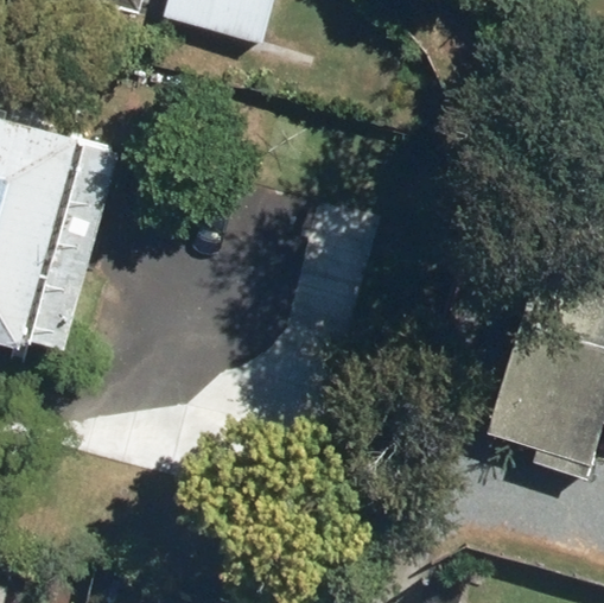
[(83,0),(135,14),(139,0),(83,0)]
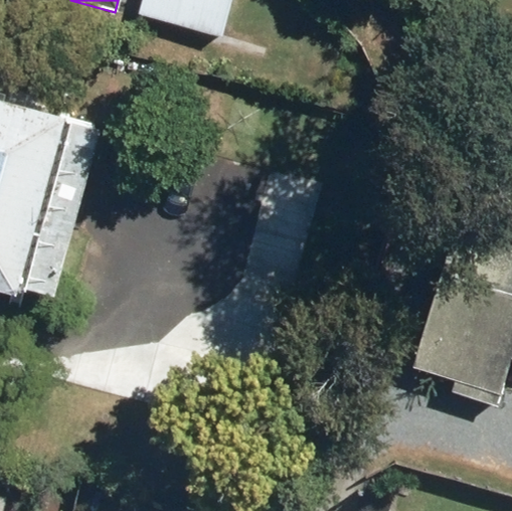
[(141,0),(137,15),(221,37),(230,0),(141,0)]
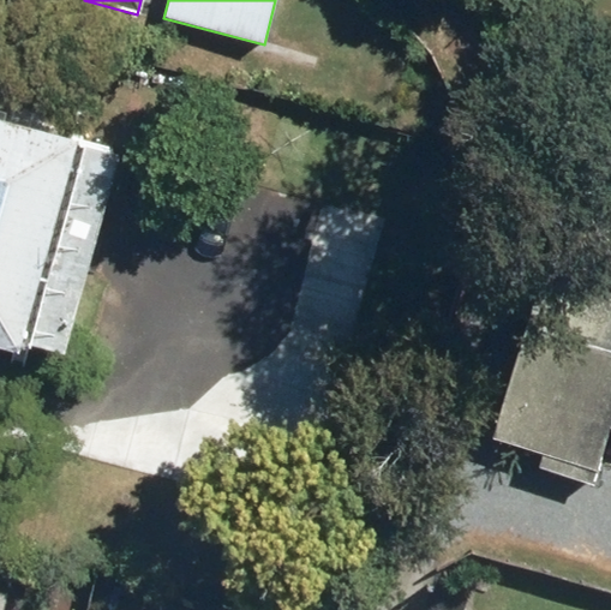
[(0,347),(15,352),(17,342),(65,356),(121,154),(0,119),(0,347)]
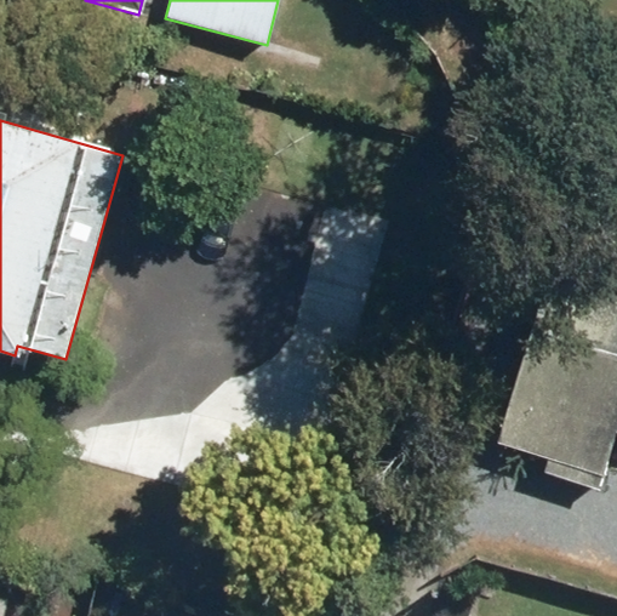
[(612,434),(616,435),(616,284),(550,263),(496,443),(600,475),(612,434)]
